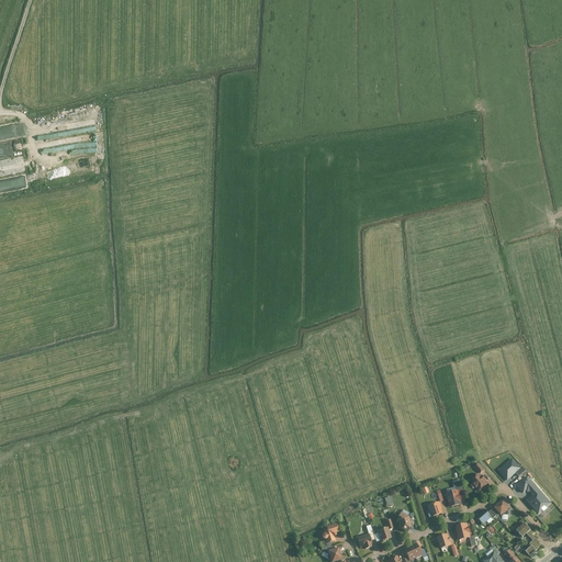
[(503,469),(499,471),(502,474),(507,480),(515,473),(520,469),(513,460),(503,469)]
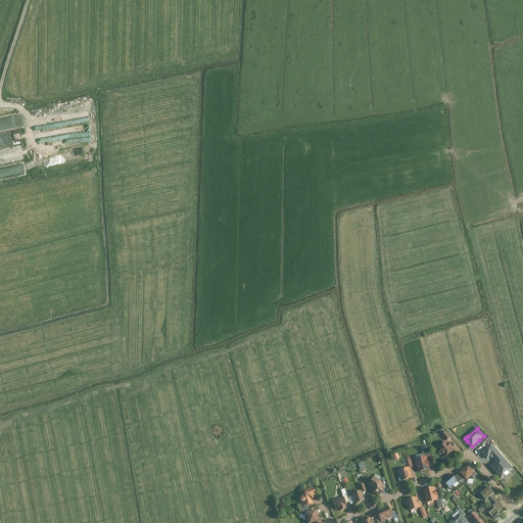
[(446,441),(437,448),(446,458),(455,450),(446,441)]
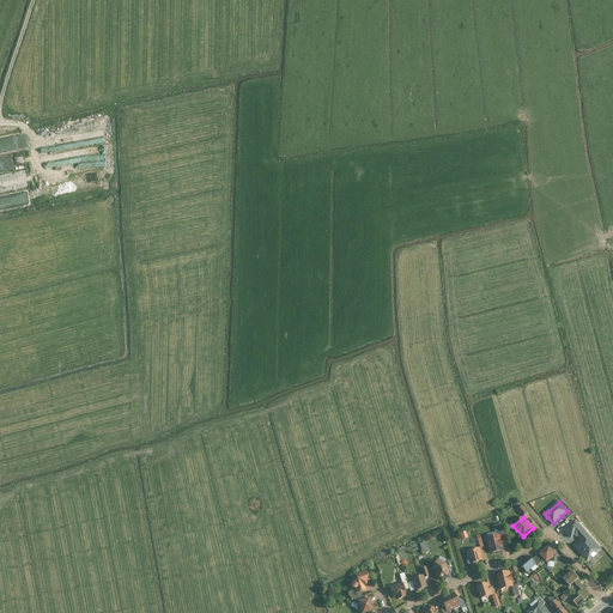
[(602,548),(576,520),(564,529),(571,538),(575,535),(576,536),(580,536),(581,539),(581,541),(575,546),(588,562),(593,557),(594,558),(599,554),(598,553),(602,548)]
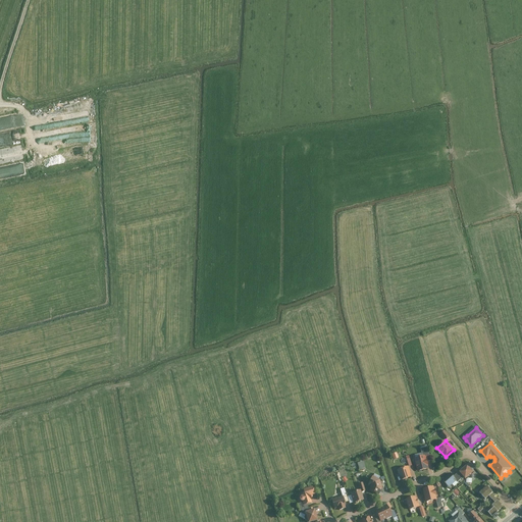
[(421,449),(423,457),(425,456),(426,457),(431,456),(428,447),(421,449)]
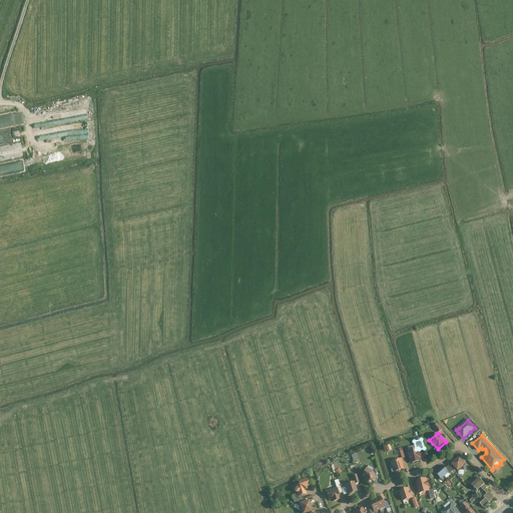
[(416,449),(408,451),(412,464),(422,461),(419,449),(418,448),(416,449)]
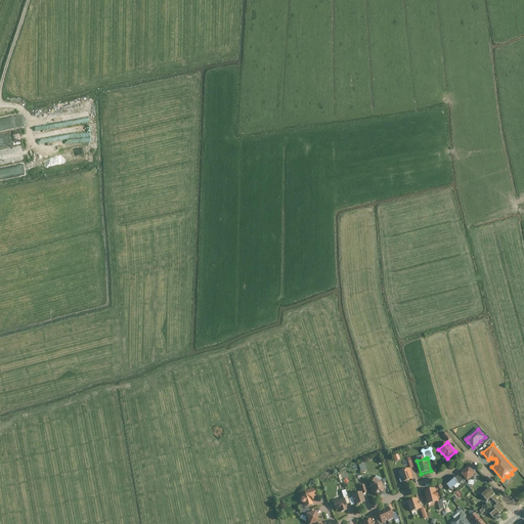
[(471,467),(462,474),(469,481),(471,480),(475,480),(475,476),(477,474),(471,467)]
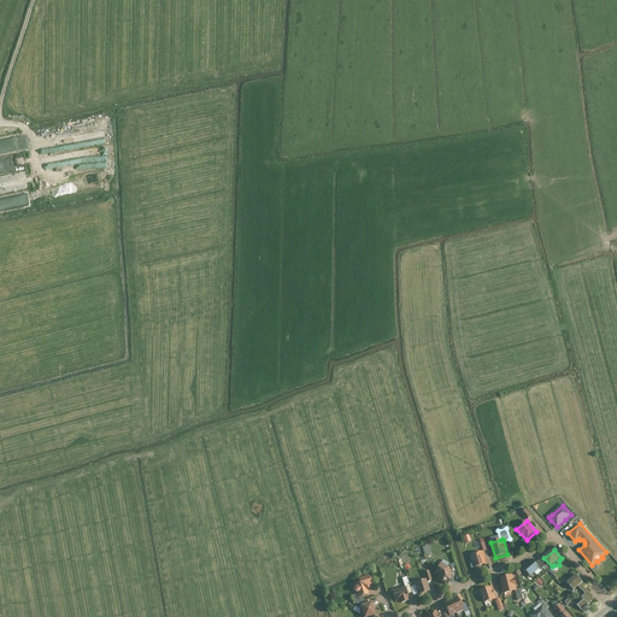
[(482,552),(470,556),(475,569),(487,565),(482,552)]
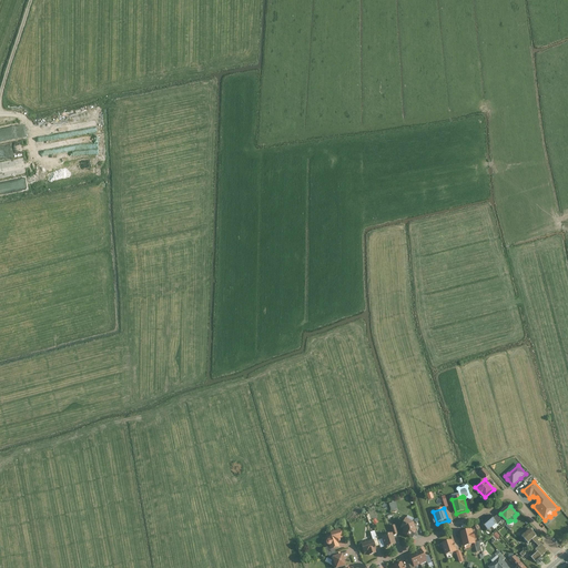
[(490,516),(482,523),(489,531),(497,524),(494,520),(490,516)]
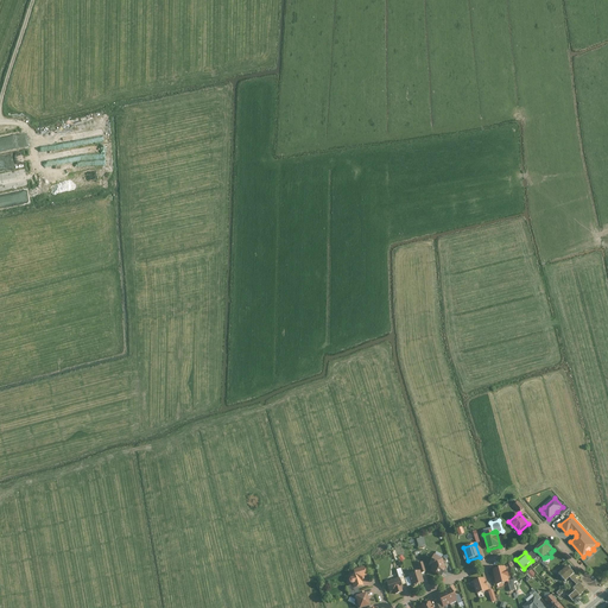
[(429,565),(431,567),(431,569),(430,571),(442,577),(447,568),(443,558),(435,555),(429,565)]
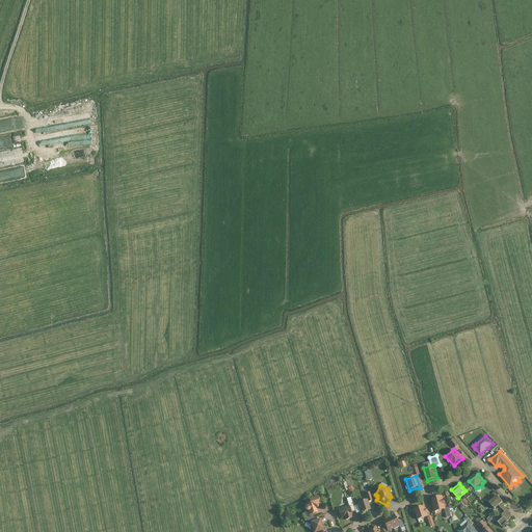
[(309,504),(307,504),(307,506),(306,507),(306,509),(306,510),(307,511),(309,511),(309,512),(310,515),(313,514),(318,512),(317,509),(319,505),(322,504),(319,496),(309,499),(310,502),(309,504)]
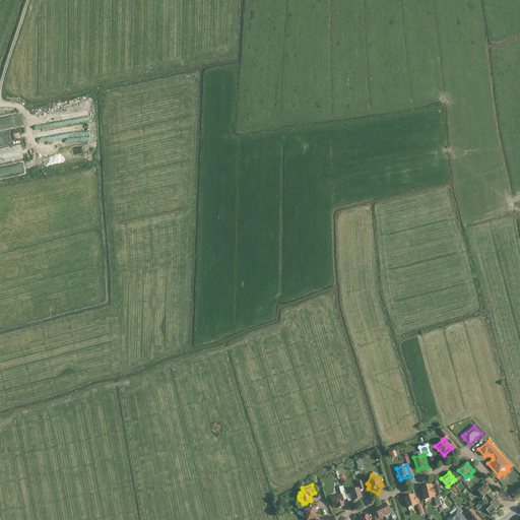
[(486,484),(478,492),(484,499),(489,496),(494,502),(492,504),(485,509),(492,515),(502,505),(494,495),(495,495),(486,484)]
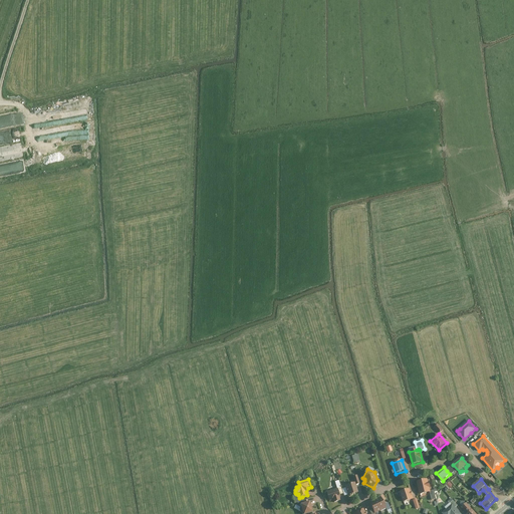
[(428,480),(417,482),(421,495),(430,493),(431,493),(428,480)]
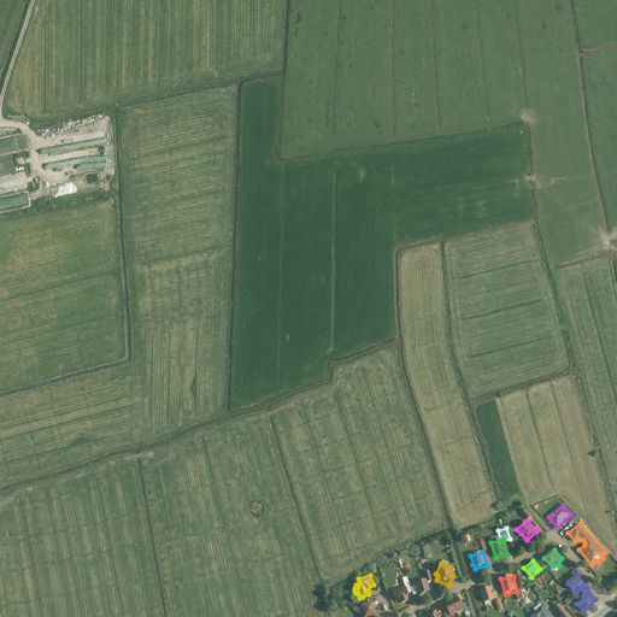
[(427,580),(415,583),(418,595),(430,592),(427,582),(427,580)]
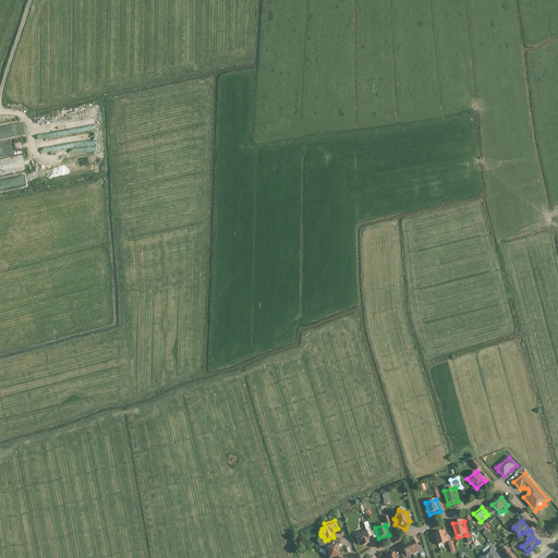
[(366,531),(354,534),(358,545),(362,543),(362,546),(371,543),(366,531)]
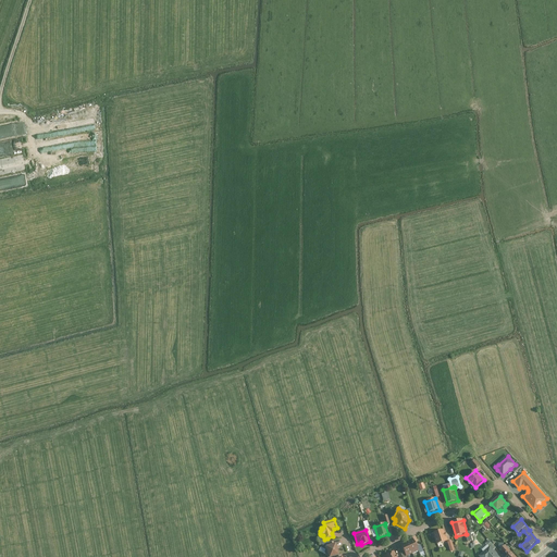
[(444,530),(434,533),(437,545),(447,542),(444,530)]
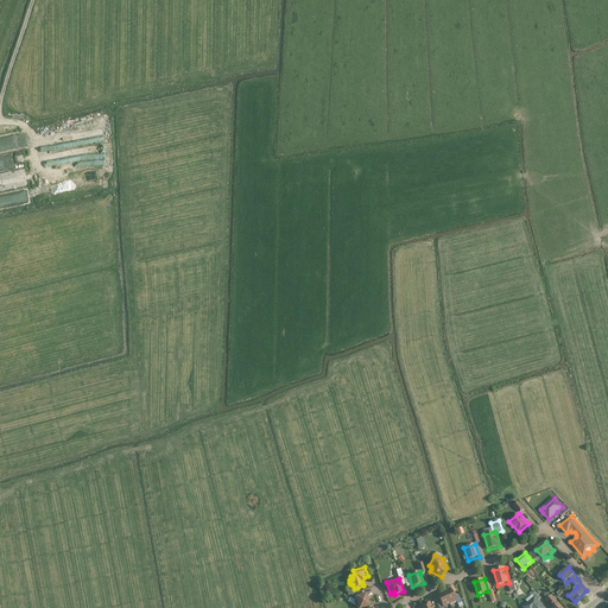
[(359,593),(358,588),(354,589),(353,586),(347,588),(349,595),(359,593)]
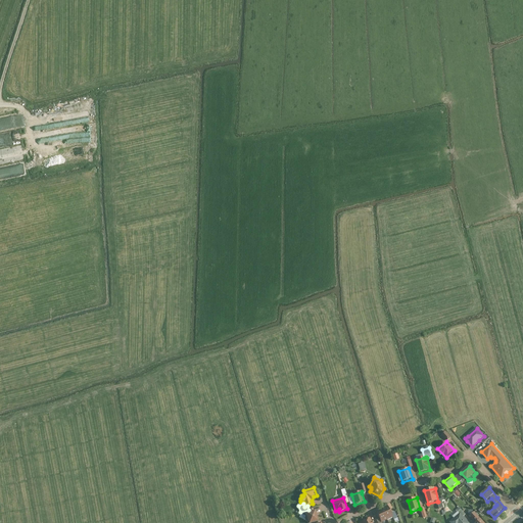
[(387,506),(381,509),(387,520),(392,518),(391,514),(387,506)]
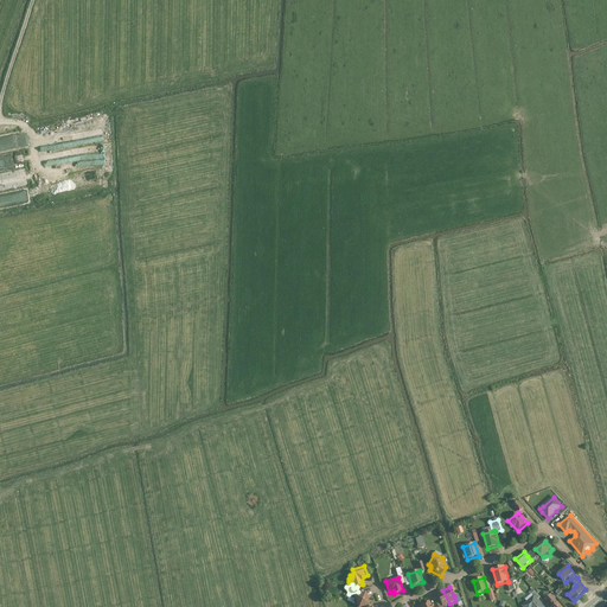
[(530,593),(534,596),(535,595),(538,600),(542,598),(534,589),(530,593)]
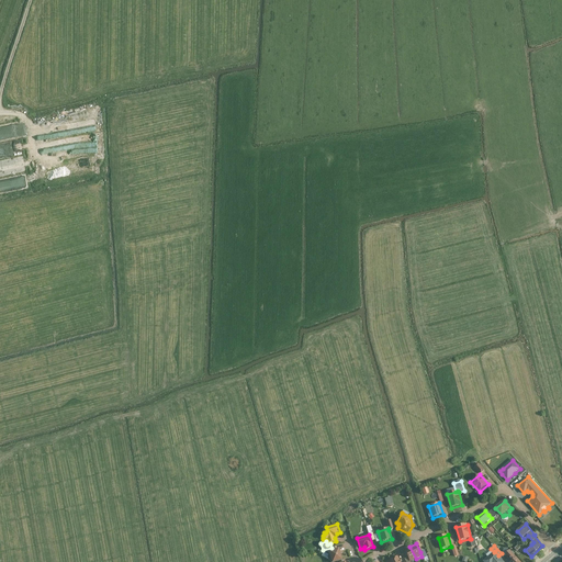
[(409,547),(404,549),(407,558),(409,561),(416,559),(409,547)]
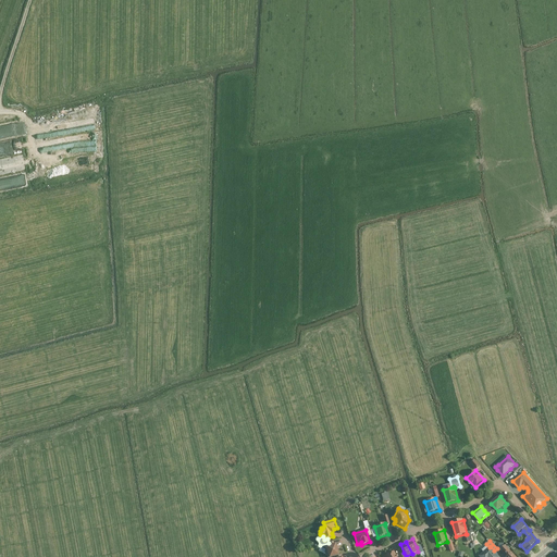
[(333,556),(339,555),(335,544),(325,547),(326,549),(323,554),(329,556),(333,556)]
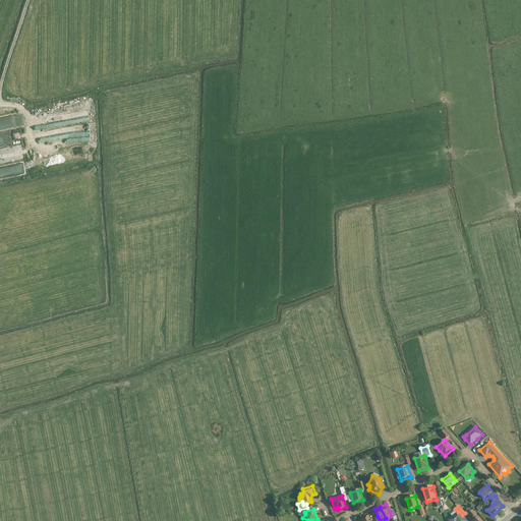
[(482,520),(473,510),(468,515),(474,520),(482,520)]
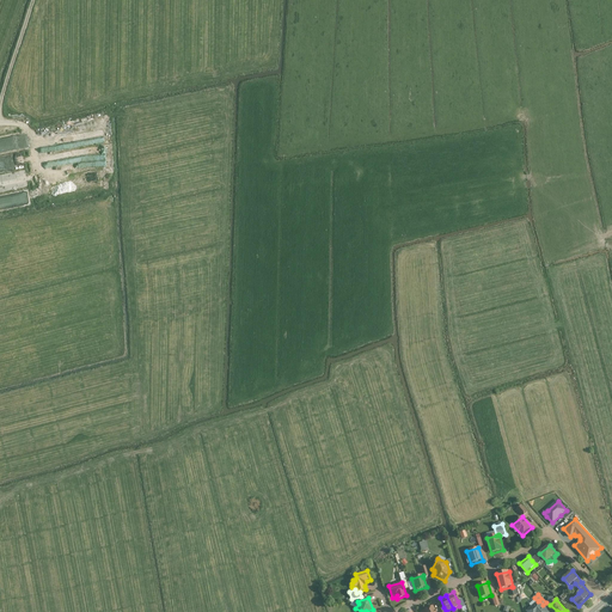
[(550,611),(543,605),(539,600),(538,601),(527,611),(526,611),(550,611)]
